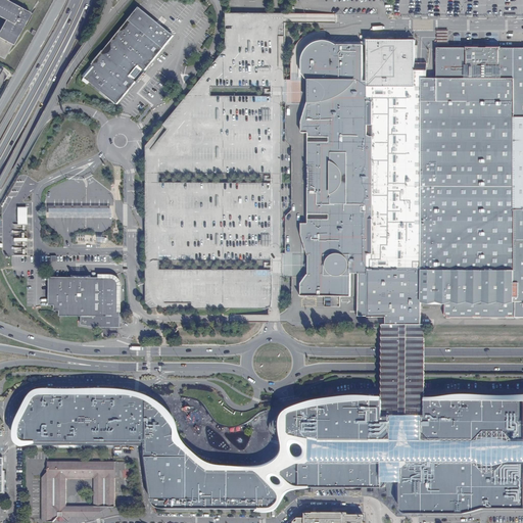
[(0,0),(0,56),(4,59),(30,13),(3,0),(0,0)]
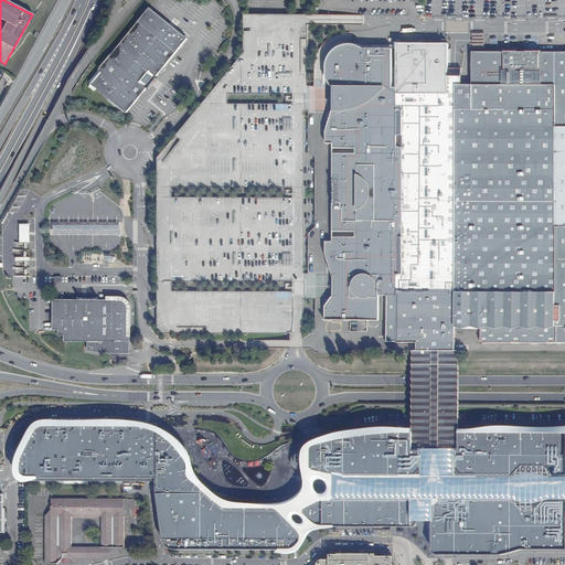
[(564,0),(425,0),(426,16),(426,17),(564,19),(564,0)]
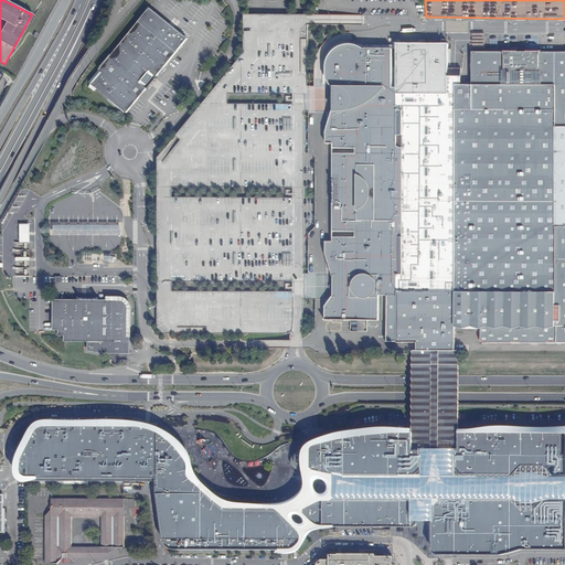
[(96,88),(126,113),(127,110),(187,39),(149,8),(88,82),(92,84),(89,86),(94,91),(96,88)]
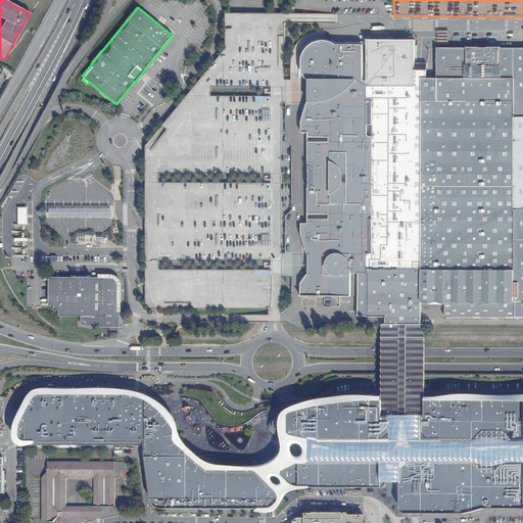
[(231,37),(145,153),(144,291),(144,302),(150,310),(155,310),(275,307),(281,307),(281,264),(282,105),(285,105),(286,91),(285,57),(285,18),(285,13),(282,13),(273,13),(231,13),(231,37)]
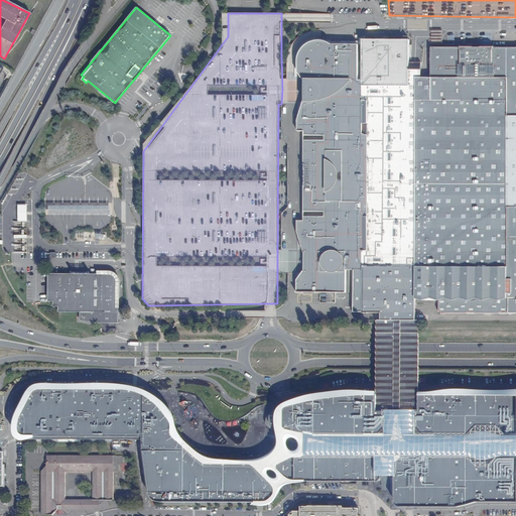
[(515,47),(431,47),(431,78),(426,78),(421,78),(421,62),(410,57),(410,39),(363,39),(362,83),(359,83),(359,43),(338,43),(332,43),(326,43),(323,43),(318,43),(315,43),(310,43),(307,46),(305,49),(303,52),(300,56),(297,59),(297,73),(302,80),(302,90),(302,103),(297,122),(297,132),(303,132),(303,136),(325,136),(325,141),(303,141),(303,213),(324,213),(324,218),(303,218),(303,222),(296,222),(296,232),(303,253),(303,261),(303,271),(296,279),(296,292),(345,292),(345,270),(354,270),(354,313),(381,313),(381,318),(381,320),(397,320),(414,320),(414,318),(414,298),(439,298),(439,311),(442,311),(442,313),(468,313),(468,312),(476,312),(476,313),(500,314),(500,312),(508,312),(508,314),(515,313),(515,236),(507,236),(507,208),(515,207),(515,47)]
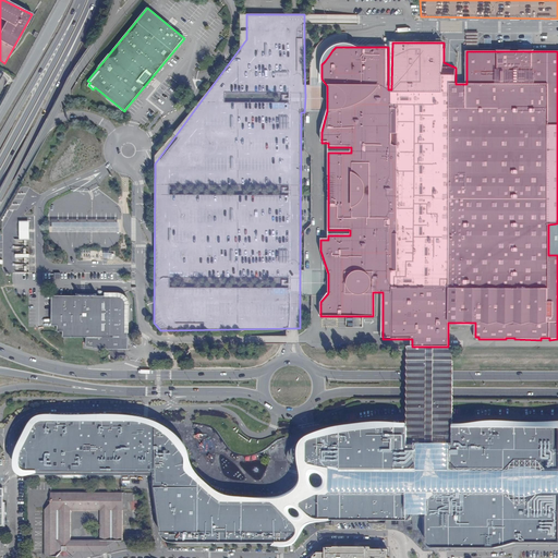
[(120,234),(120,225),(53,225),(53,234),(120,234)]
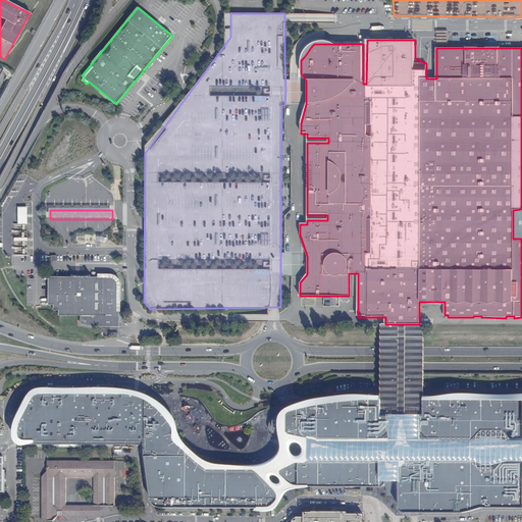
[(99,274),(99,277),(89,277),(75,277),(49,277),(49,305),(54,305),(54,310),(59,310),(59,316),(82,316),(82,324),(95,330),(106,329),(120,327),(120,283),(121,283),(120,280),(118,277),(114,275),(110,274),(110,275),(99,274)]
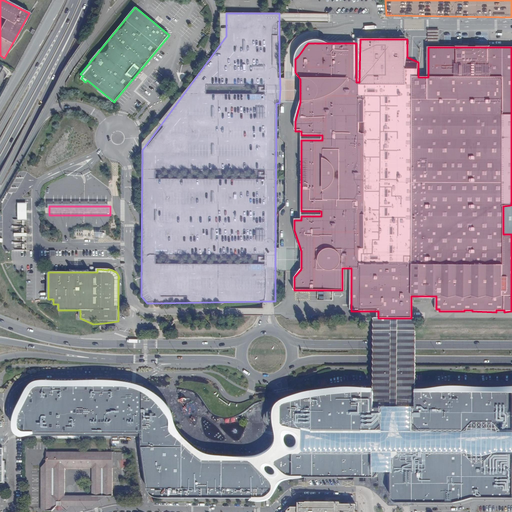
[(372,360),(372,384),(372,395),(394,396),(415,396),(415,384),(415,361),(415,345),(415,338),(415,316),(411,316),(411,318),(394,318),(378,318),(378,316),(373,316),(373,337),(372,345),(372,360)]
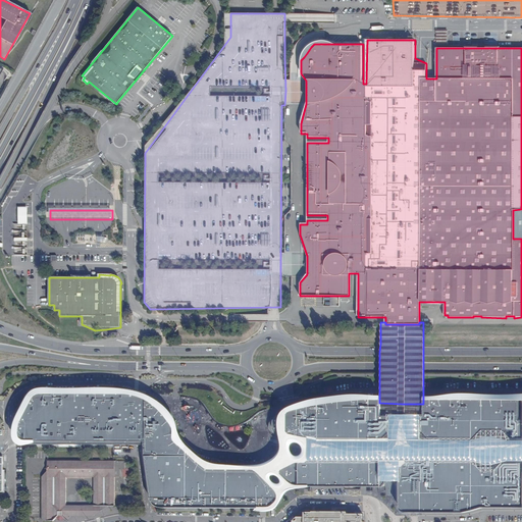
[(205,392),(181,392),(181,401),(192,406),(201,419),(203,421),(206,422),(212,421),(217,420),(220,419),(224,417),(223,411),(221,406),(217,400),(214,396),(211,393),(205,392)]
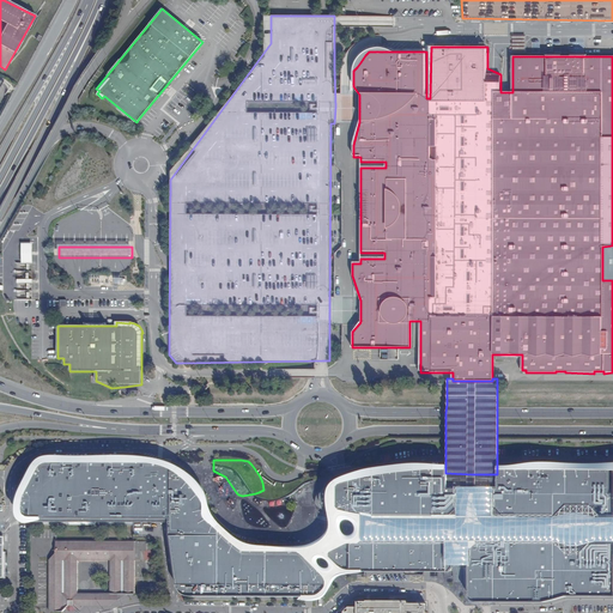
[(65,462),(52,462),(48,463),(44,466),(41,468),(29,490),(24,498),(22,505),(23,516),(29,521),(173,520),(180,590),(189,600),(295,601),(311,600),(321,599),(334,580),(344,575),(360,571),(457,572),(465,572),(465,598),(471,598),(477,602),(545,602),(568,596),(612,595),(612,474),(497,474),(472,474),(445,473),(430,473),(402,473),(388,474),(376,475),(364,478),(351,481),(343,483),(338,485),(323,495),(319,499),(316,503),(314,508),(314,511),(316,517),(322,520),(328,519),(340,511),(349,510),(357,510),(447,516),(451,514),(457,509),(462,495),(489,495),(503,517),(557,517),(565,507),(592,507),(599,517),(612,517),(612,541),(590,542),(580,553),(566,553),(556,542),(478,545),(472,548),(358,538),(299,557),(248,556),(244,554),(240,550),(219,533),(212,523),(210,516),(208,508),(206,499),(204,491),(196,485),(188,477),(181,473),(171,468),(159,463),(135,463),(105,462),(65,462)]
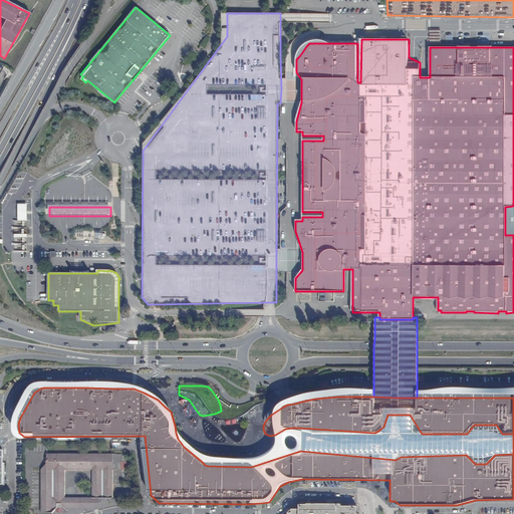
[(105,469),(105,454),(52,454),(52,459),(47,459),(47,464),(42,469),(42,513),(53,513),(55,511),(58,508),(62,508),(65,511),(66,512),(67,511),(67,508),(67,505),(69,505),(69,500),(65,500),(65,498),(65,470),(92,470),(93,498),(107,498),(112,498),(112,470),(105,469)]
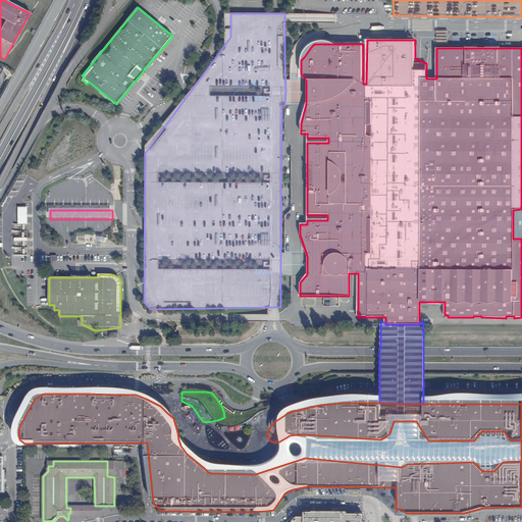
[(363,521),(364,521),(362,521),(362,514),(347,514),(347,512),(334,512),(331,512),(316,512),(313,512),(312,513),(305,513),(305,517),(297,517),(297,518),(297,521),(363,521)]
